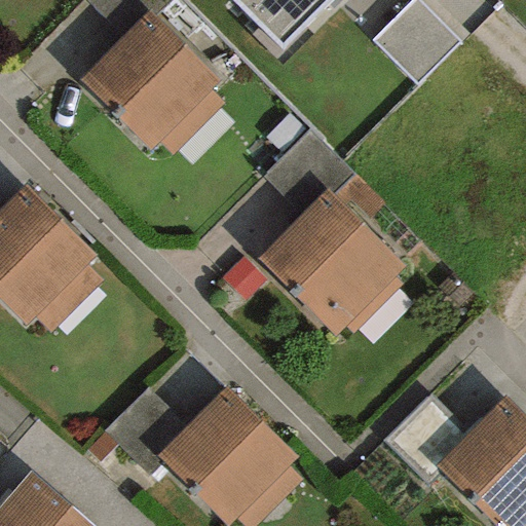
[(229,0),(282,51),(332,0),(229,0)]
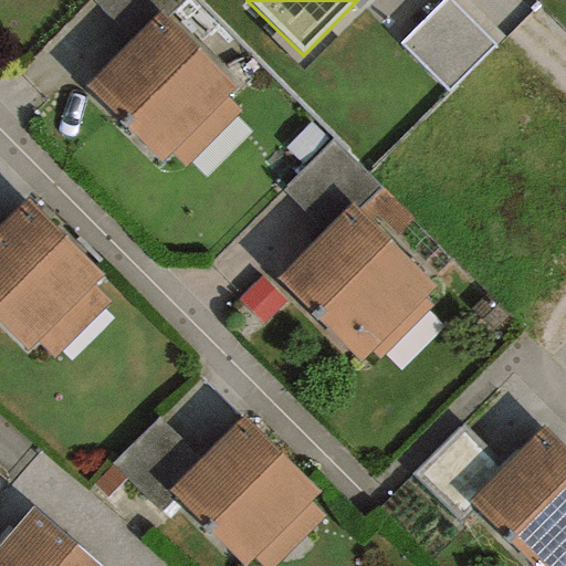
[(493,44),(448,0),(444,0),(400,44),(447,91),(493,44)]
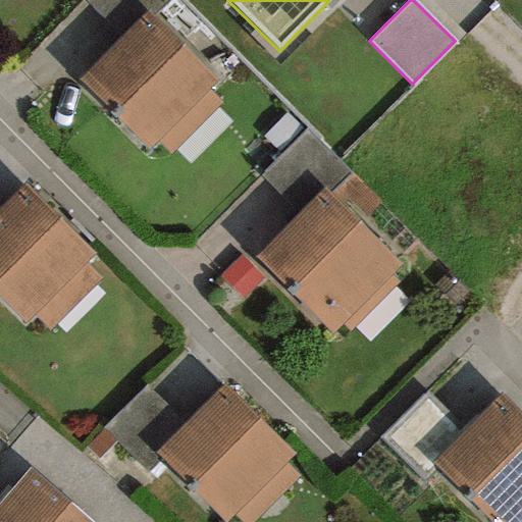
[(206,92),(135,24),(70,93),(143,159),(206,92)]
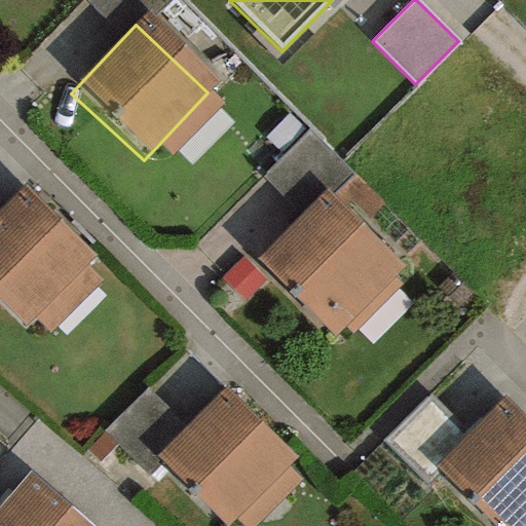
[(84,267),(14,198),(0,213),(0,315),(19,334),(84,267)]
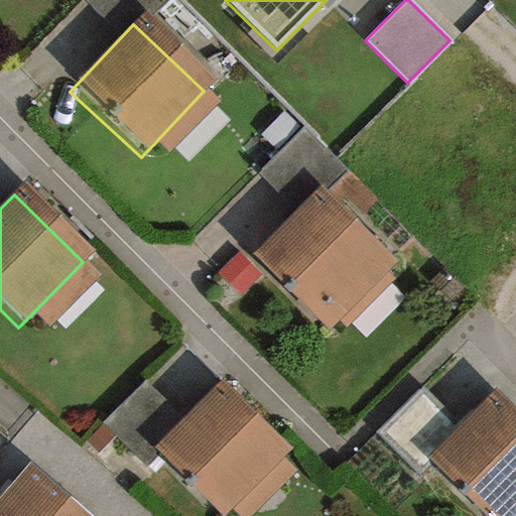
[(387,272),(310,200),(245,267),(320,340),(387,272)]
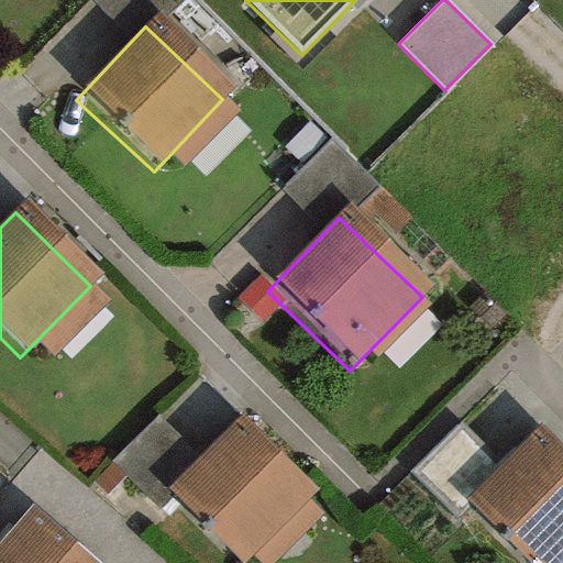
[(242,562),(307,500),(233,426),(159,498),(223,562),(242,562)]
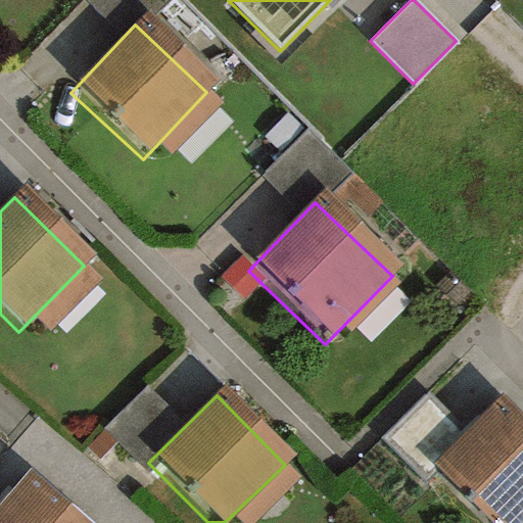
[(430,466),(464,433),(426,395),(381,438),(424,482),(435,471),(430,466)]
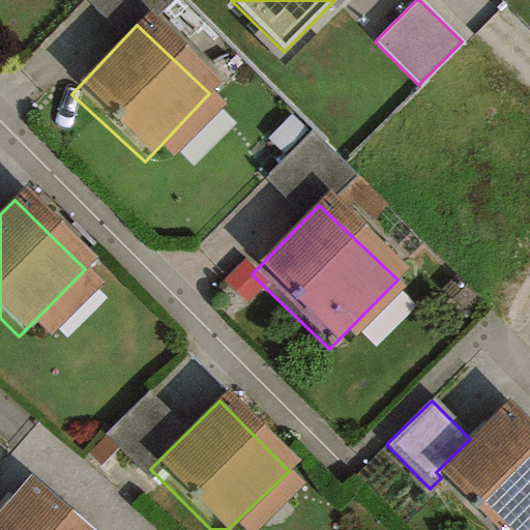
[(441,477),(497,529),(529,529),(529,422),(507,401),(470,439),(436,472),(441,477)]
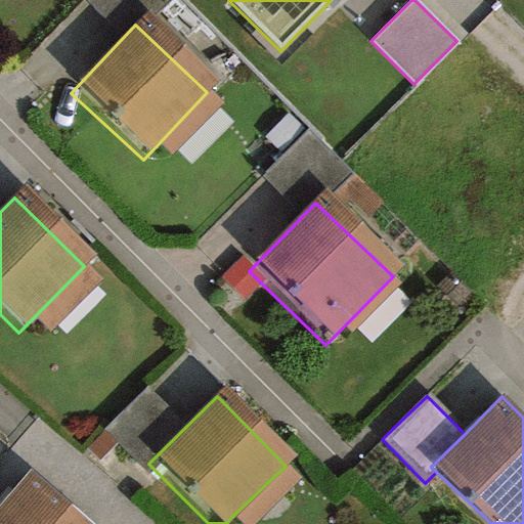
[(58,523),(55,523),(17,489),(0,509),(0,523),(75,523),(66,516),(58,523)]
